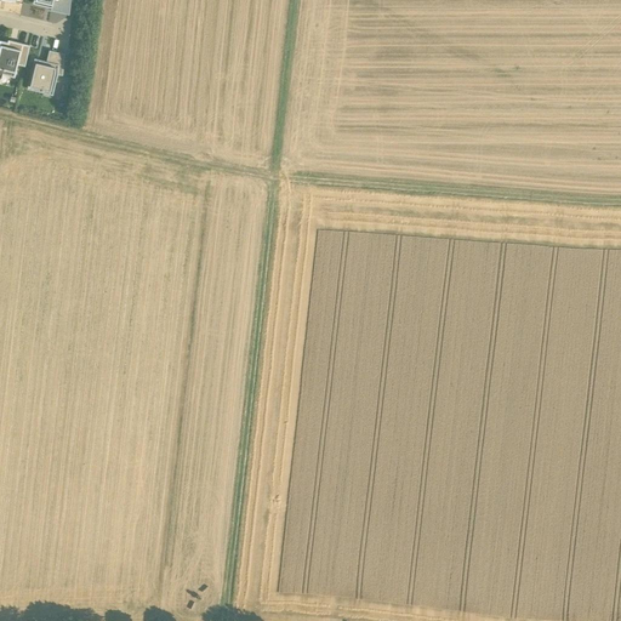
[(52,0),(51,9),(51,11),(69,16),(70,0),(52,0)]
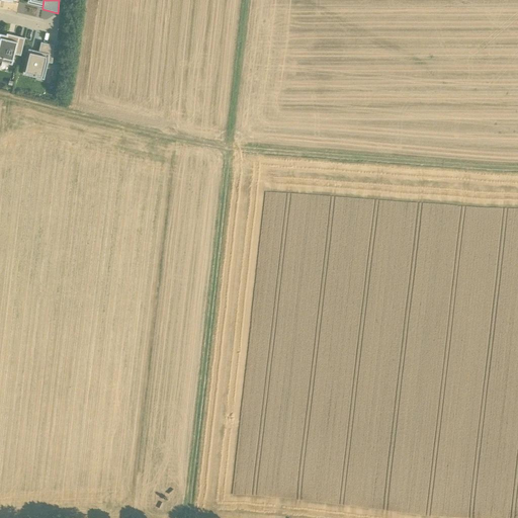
[(13,37),(0,34),(0,35),(0,62),(12,66),(15,55),(16,48),(11,47),(13,37)]
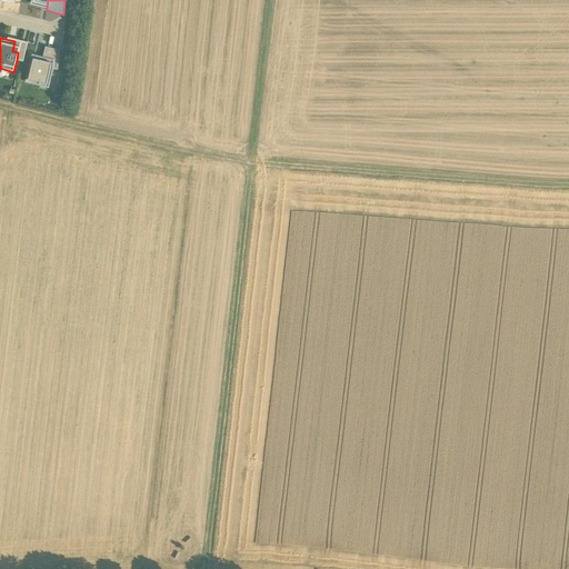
[(23,61),(28,42),(15,39),(15,41),(12,51),(18,52),(17,60),(23,61)]
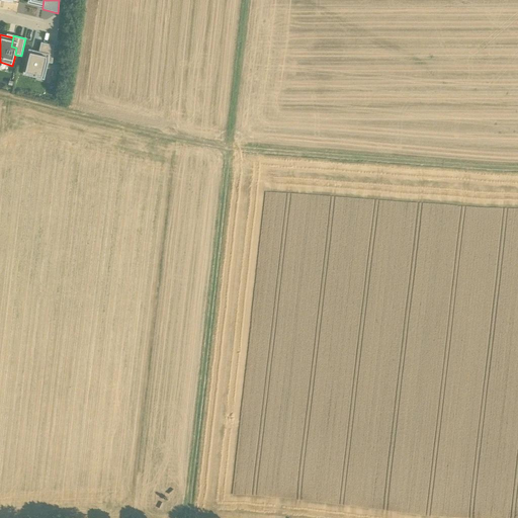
[(55,46),(41,42),(38,52),(50,54),(48,63),(53,64),(55,46)]
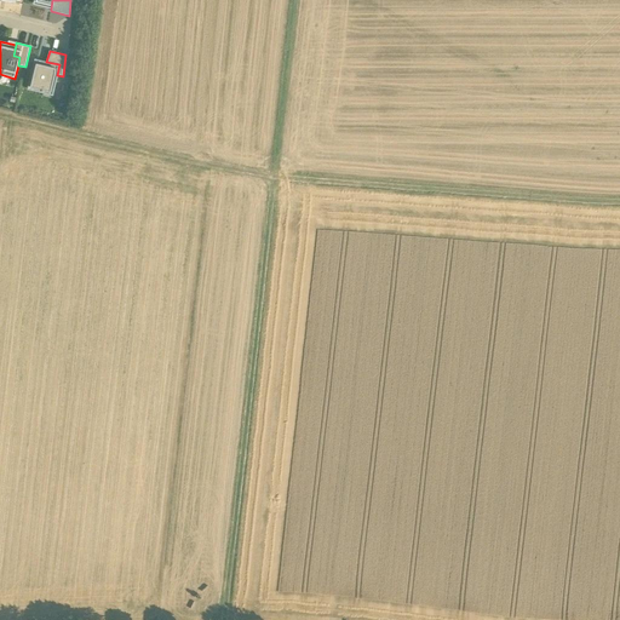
[(46,62),(34,59),(28,90),(42,93),(42,92),(44,92),(44,91),(51,93),(52,92),(53,92),(57,75),(59,64),(46,62)]
